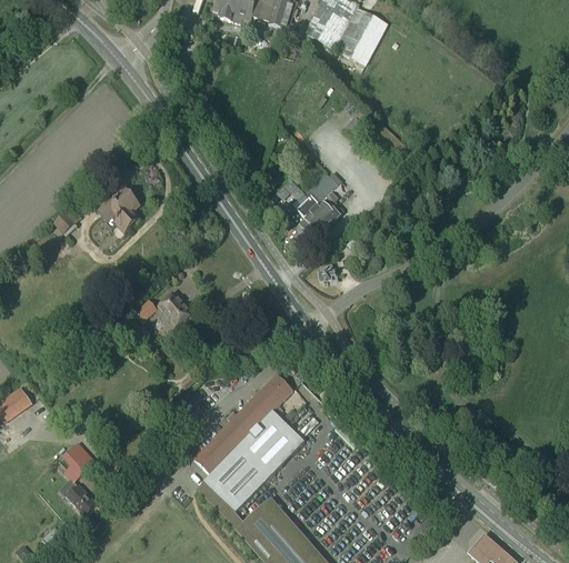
[(215,1),(213,9),(218,10),(218,13),(221,13),(220,17),(231,19),(232,13),(240,16),(251,18),(251,16),(269,20),(268,23),(289,30),(293,13),(297,3),(286,0),(215,0),(215,1)]
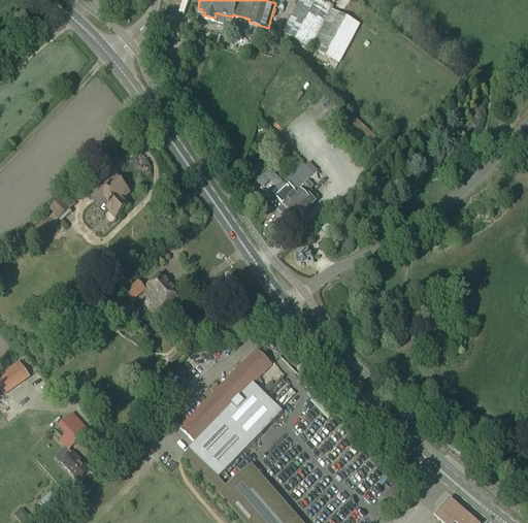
[(339,61),(361,22),(332,6),(334,2),(329,0),(297,0),(282,30),(331,57),(338,60),(339,61)]
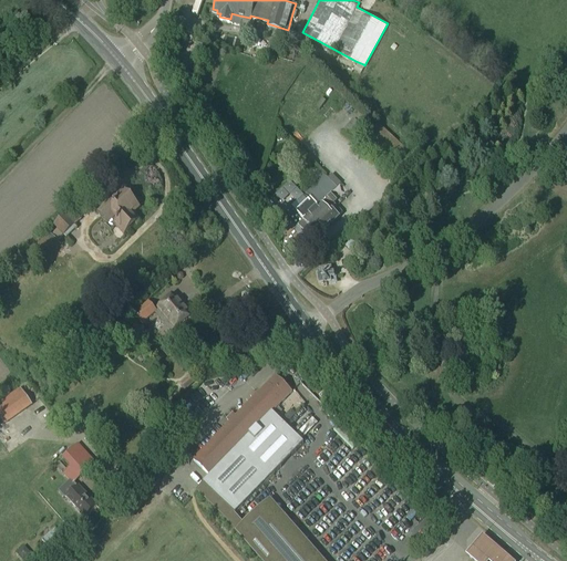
[(356,61),(353,66),(360,70),(363,64),(356,61)]
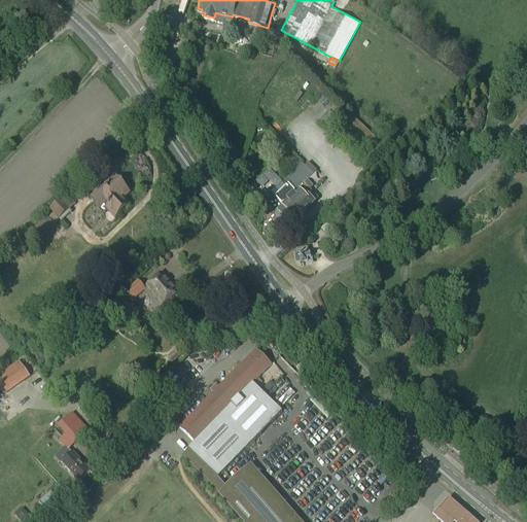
[(288,180),(275,193),(286,205),(285,205),(290,211),(289,212),(291,215),(293,214),(295,215),(307,205),(308,206),(315,199),(314,198),(318,194),(310,185),(313,182),(308,176),(317,167),(309,158),(305,162),(303,160),(285,177),(288,180)]
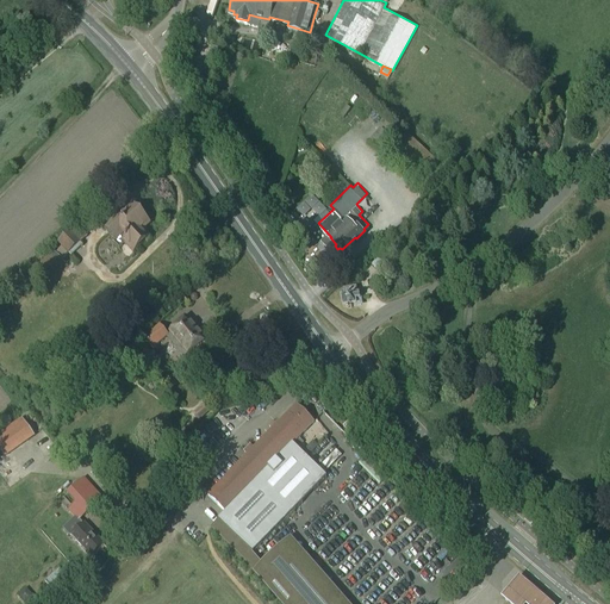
[(138,207),(143,203),(136,195),(126,205),(125,204),(105,224),(117,236),(114,238),(120,244),(125,240),(134,249),(151,232),(144,225),(150,219),(138,207)]
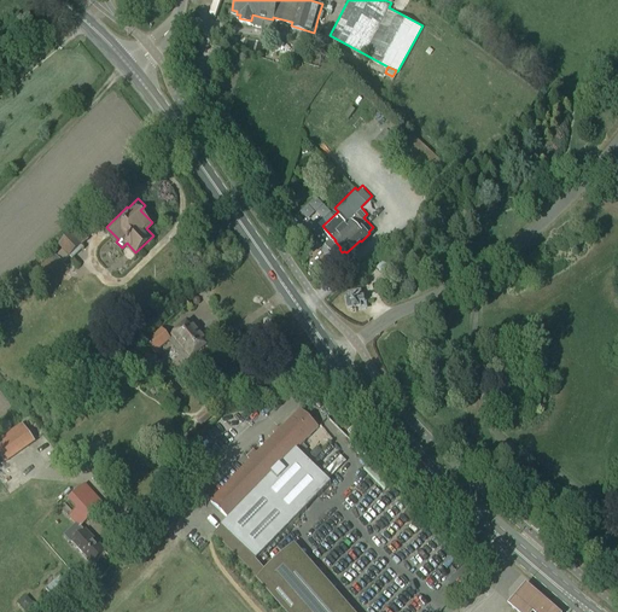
[(57,252),(53,249),(35,268),(48,281),(66,263),(63,260),(70,251),(74,255),(83,244),(81,242),(88,234),(77,223),(59,242),(63,245),(57,252)]
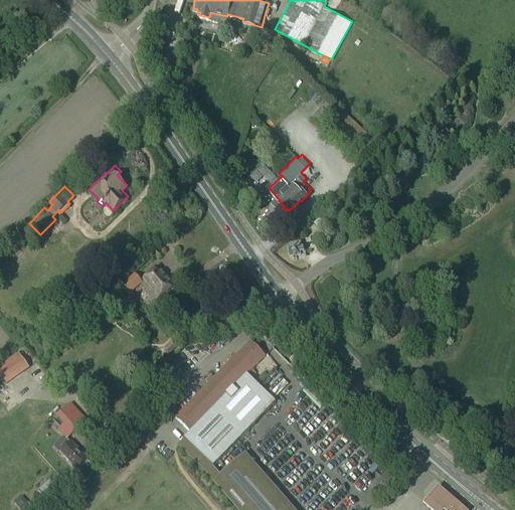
[(317,223),(322,228),(329,222),(324,217),(323,217),(317,223)]
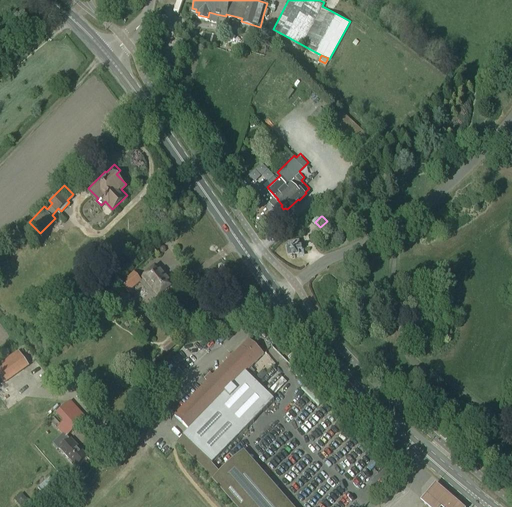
[(299,242),(299,237),(286,239),(287,244),(285,245),(287,255),(290,254),(292,255),(295,255),(296,253),(297,253),(297,254),(304,253),(303,247),(302,247),(301,242),(299,242)]
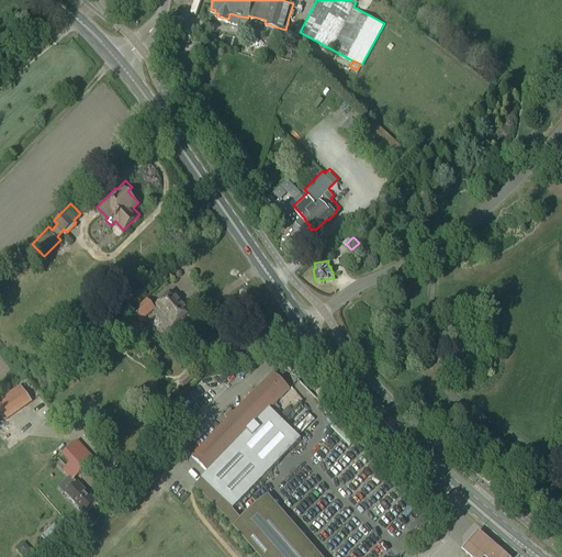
[(172,289),(157,301),(176,323),(177,322),(180,325),(191,315),(189,312),(191,310),(172,289)]
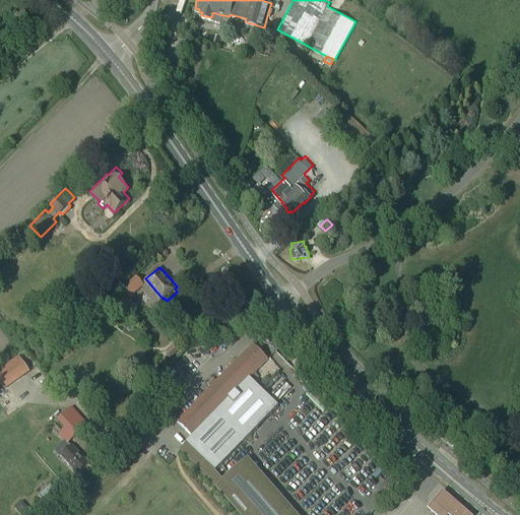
[(130,294),(144,282),(137,273),(123,285),(130,294)]
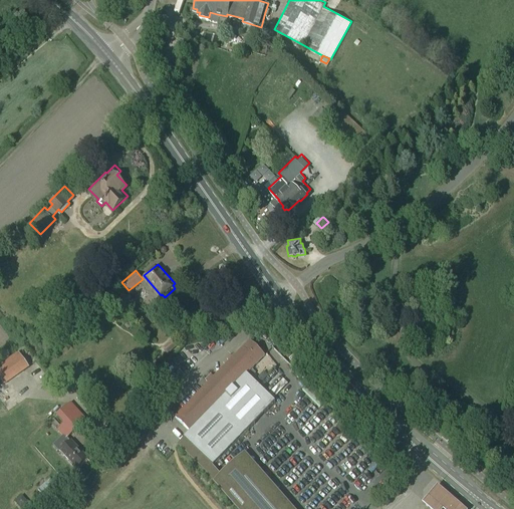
[(119,285),(109,294),(116,302),(126,293),(119,285)]
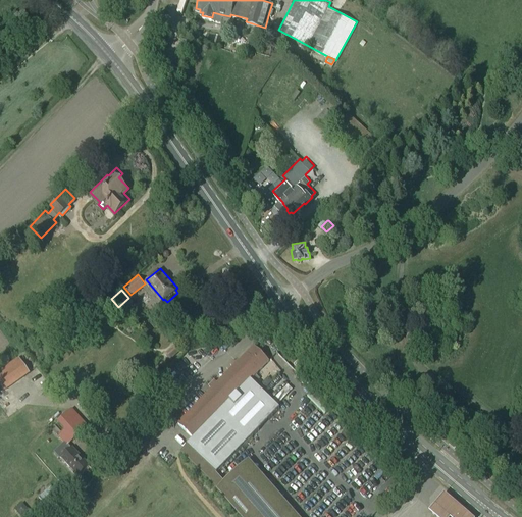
[(97,312),(84,323),(90,330),(103,319),(97,312)]
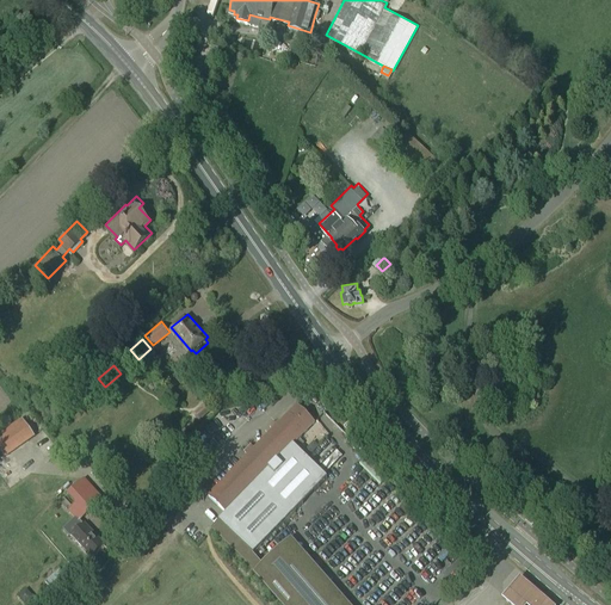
[(204,400),(198,406),(205,413),(211,407),(204,400)]
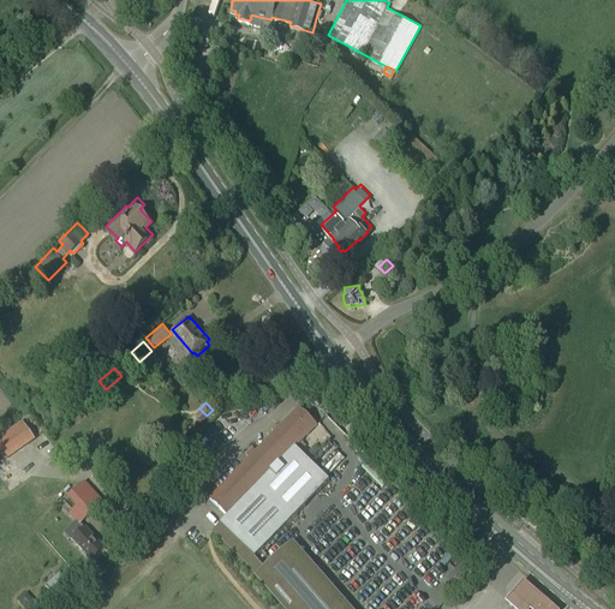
[(250,454),(219,485),(209,495),(227,513),(219,521),(254,554),(329,476),(300,447),(296,443),(302,437),(316,422),(298,404),(255,448),(251,445),(245,451),(250,454)]
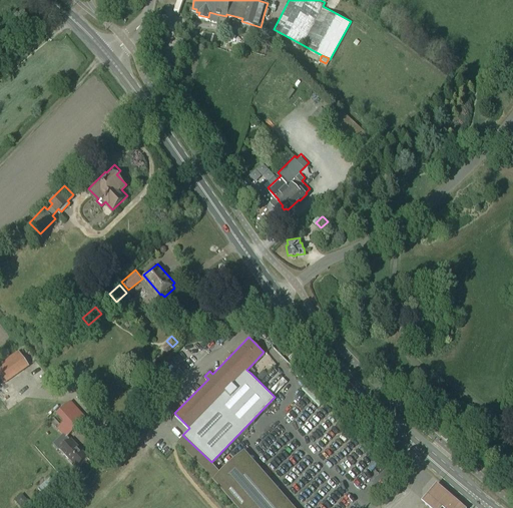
[(18,348),(0,360),(0,375),(4,382),(29,363),(18,348)]
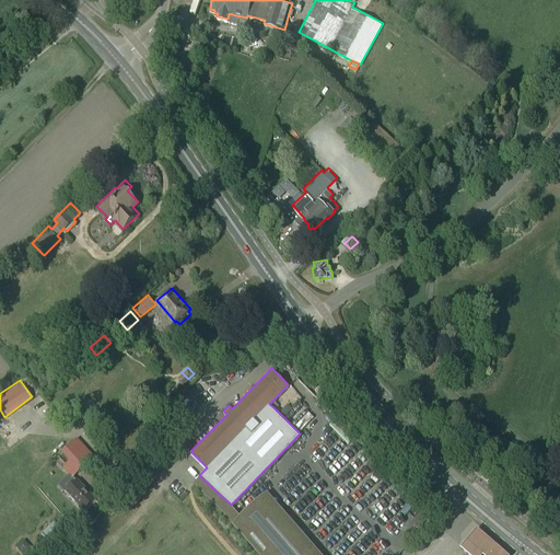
[(318,392),(325,388),(321,382),(315,388),(318,392)]
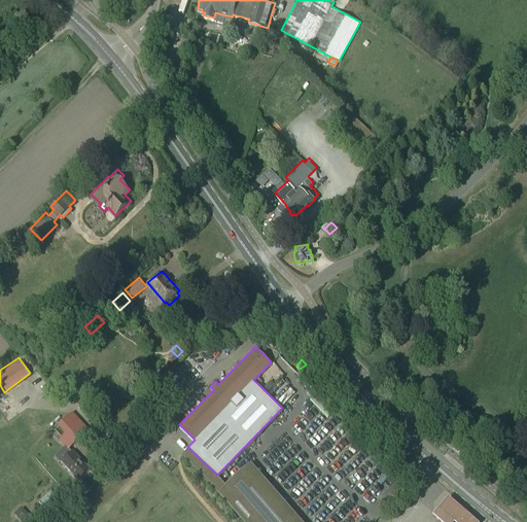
[(258,375),(253,380),(257,383),(261,378),(258,375)]
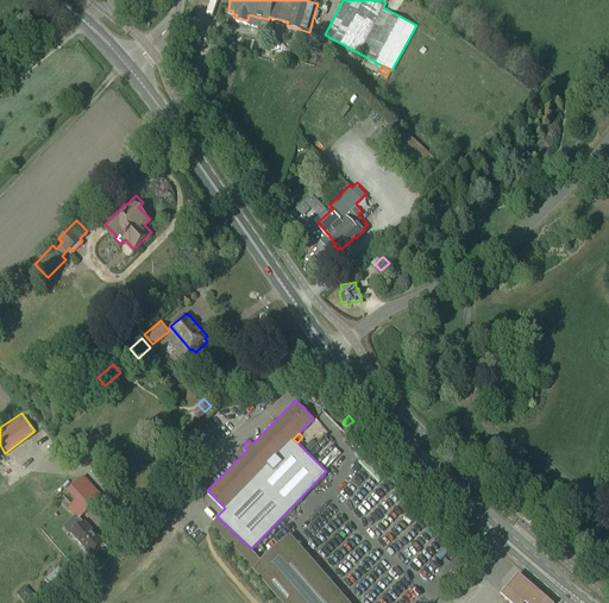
[(308,440),(302,446),(308,451),(313,446),(308,440)]
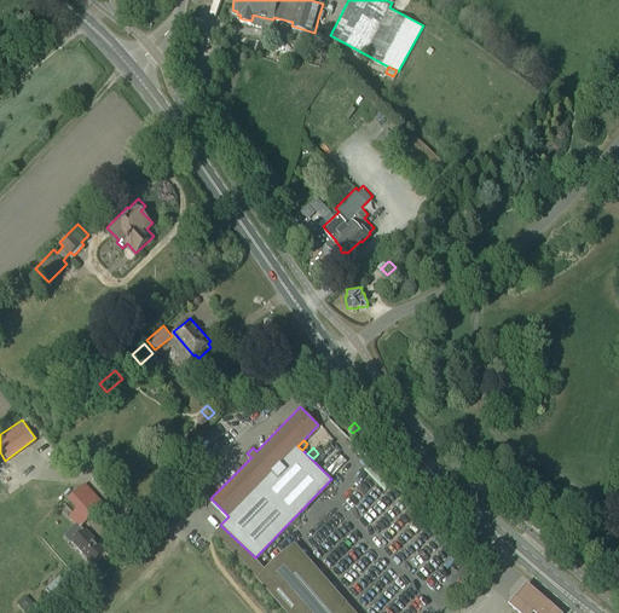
[(85,479),(67,496),(70,499),(75,504),(76,507),(69,514),(79,524),(81,521),(82,522),(90,516),(87,515),(104,499),(85,479)]
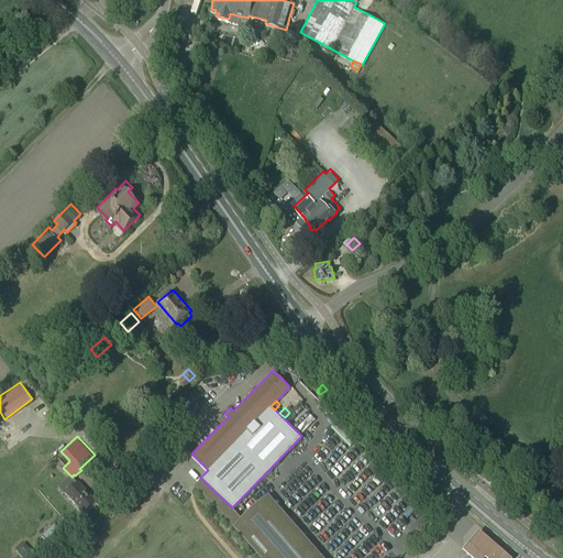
[(464,456),(462,458),(465,461),(468,465),(471,462),(464,456)]
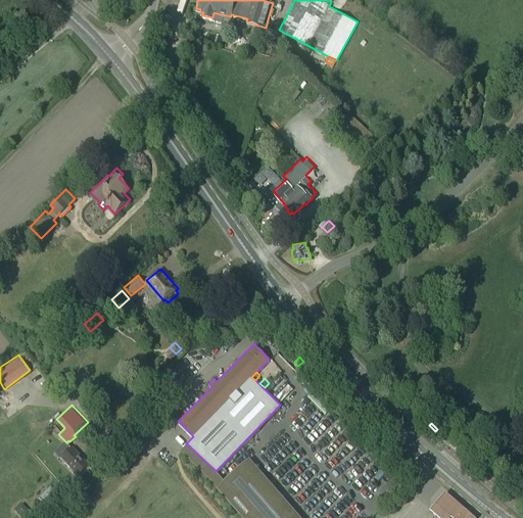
[(78,474),(90,463),(73,444),(60,456),(78,474)]
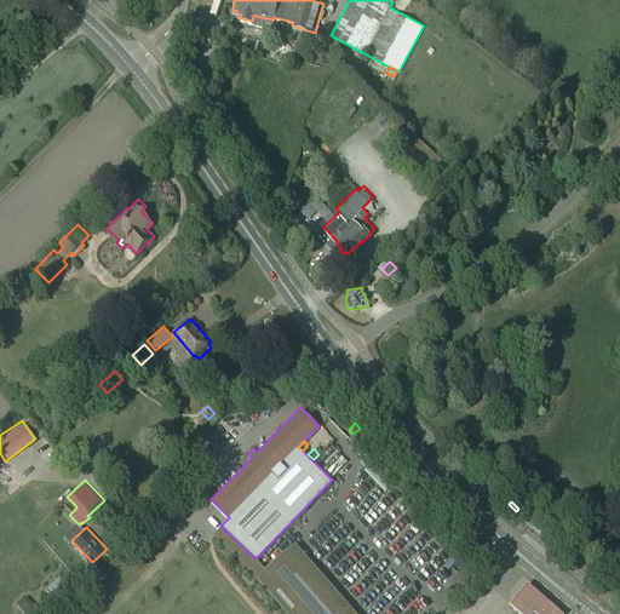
[(355,613),(296,545),(258,578),(288,613),(355,613)]
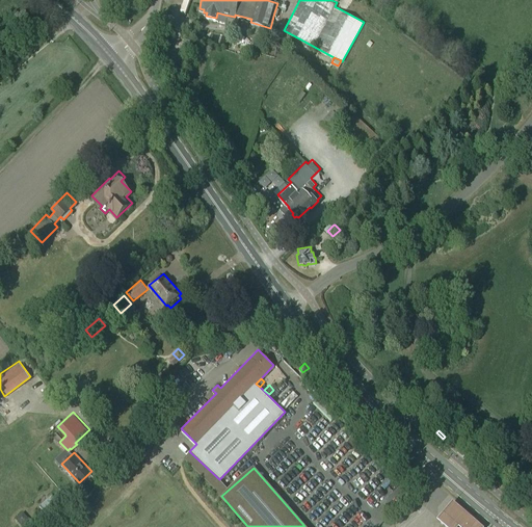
[(41,501),(40,503),(45,509),(57,499),(55,496),(45,505),(41,501)]
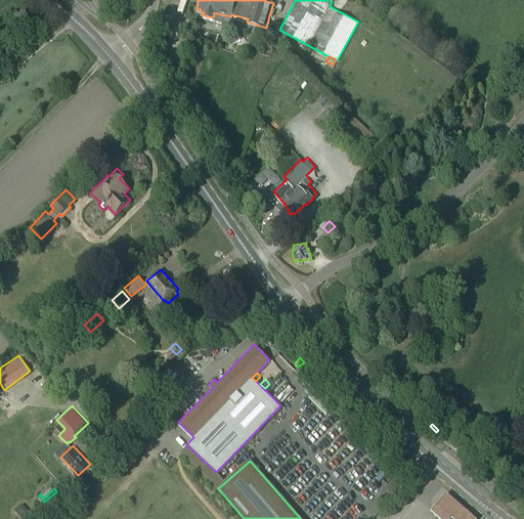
[(477,518),(445,491),(430,509),(441,518),(448,518),(451,516),(454,518),(477,518)]
